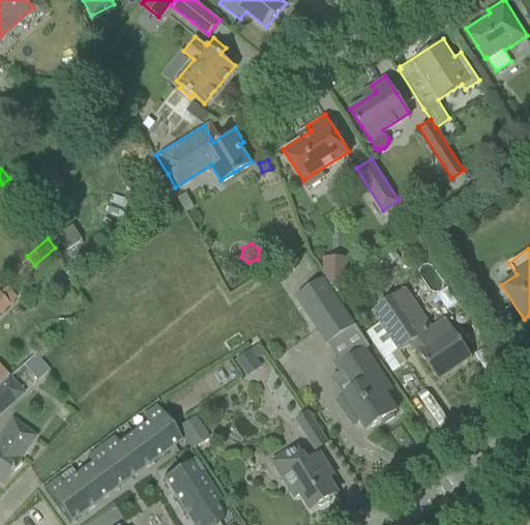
[(296,294),(326,340),(353,322),(323,276),(296,294)]
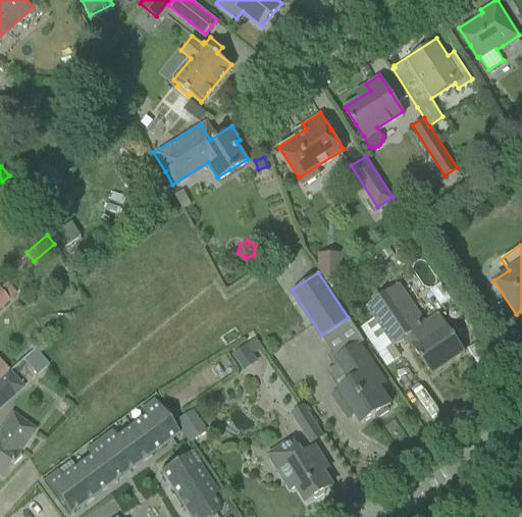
[(332,274),(325,278),(331,288),(337,282),(332,274)]
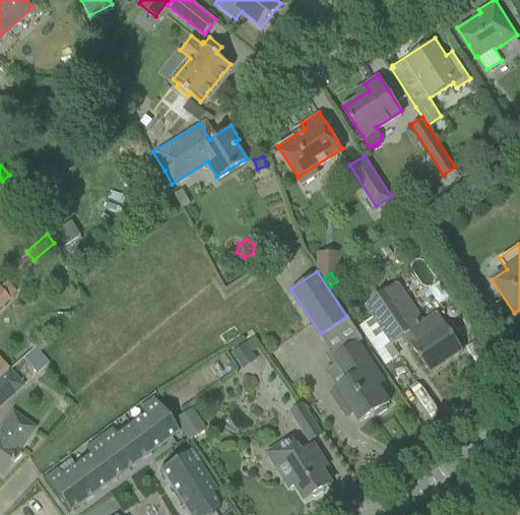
[(462,347),(437,310),(424,319),(397,280),(365,303),(380,325),(392,342),(404,333),(430,370),(462,347)]
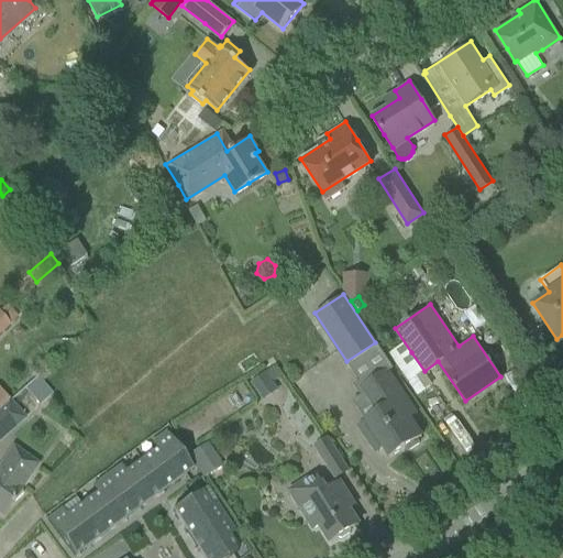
[(0,329),(10,320),(0,308),(0,329)]
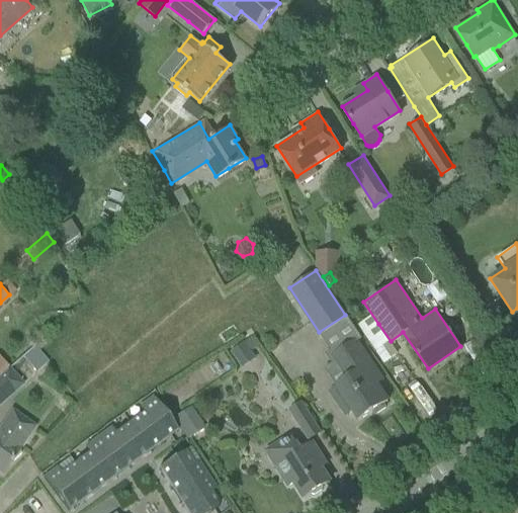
[(445,305),(444,310),(447,314),(452,314),(456,311),(457,306),(454,303),(449,302),(445,305)]
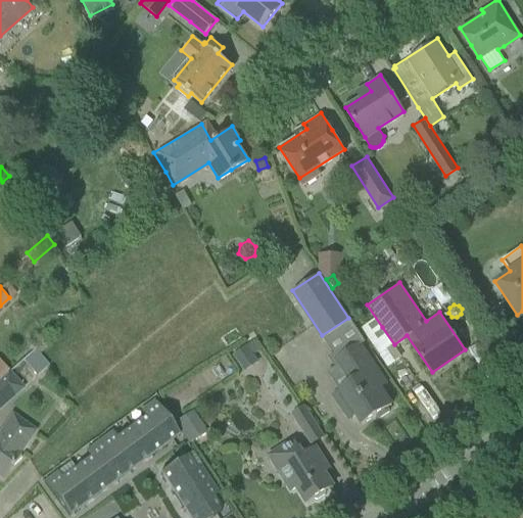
[(379,384),(385,380),(360,342),(337,358),(351,380),(333,392),(348,416),(354,412),(362,422),(375,413),(377,417),(389,409),(387,406),(391,403),(379,384)]
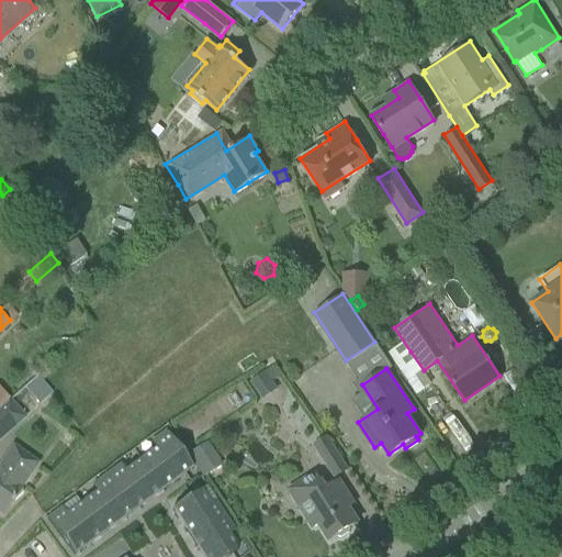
[(0,404),(0,429),(21,411),(10,397),(0,404)]
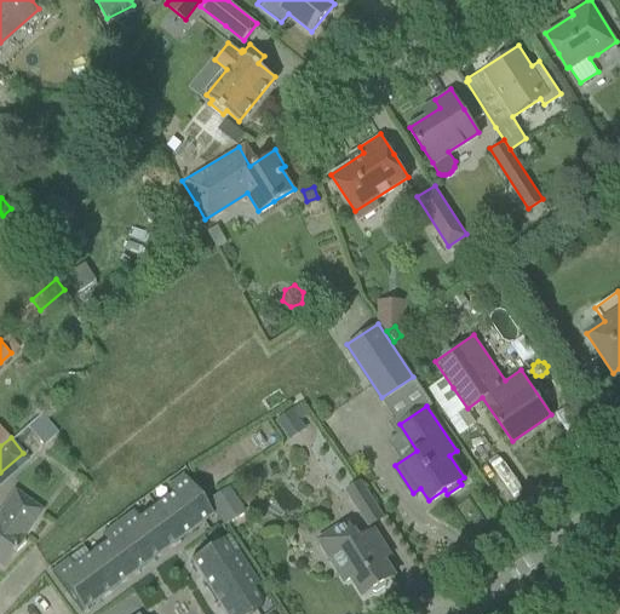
[(212,512),(182,471),(166,483),(172,491),(154,504),(178,537),(212,512)]
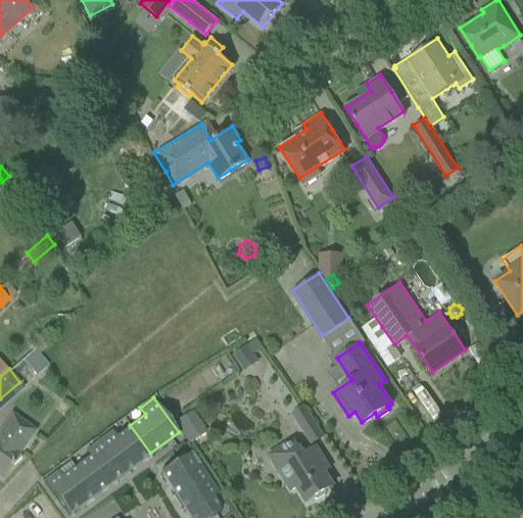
[(292,413),(311,442),(323,434),(304,406),(292,413)]
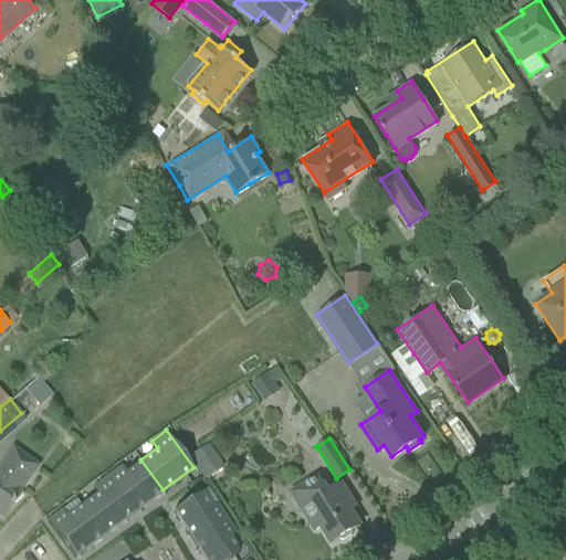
[(207,444),(189,456),(203,477),(221,466),(207,444)]
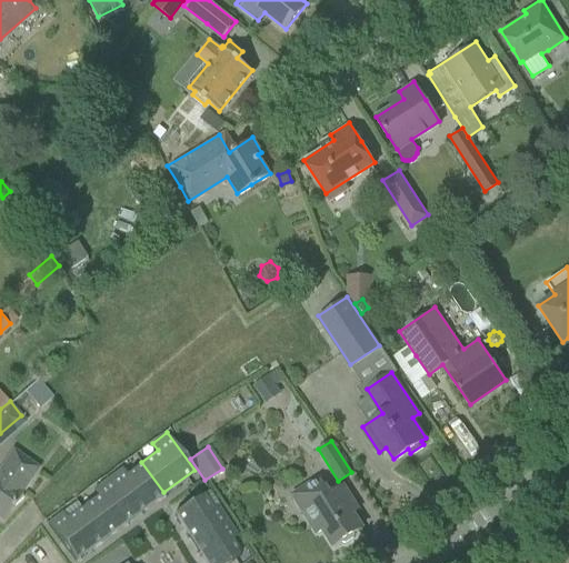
[(20,492),(21,490),(20,490),(38,465),(13,449),(0,468),(0,514),(2,516),(11,504),(12,505),(15,503),(23,494),(20,492)]
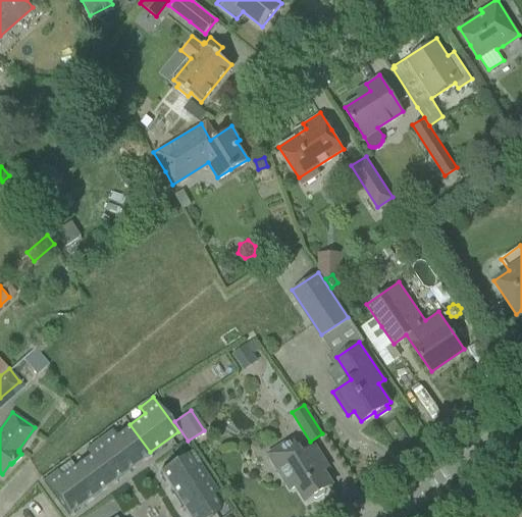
[(150,452),(129,424),(115,434),(111,428),(99,437),(123,471),(150,452)]
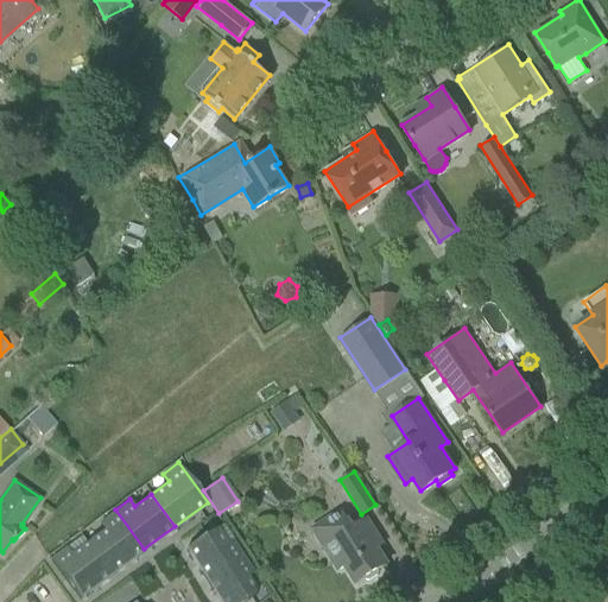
[(372,540),(378,537),(365,517),(353,524),(340,506),(311,525),(339,568),(344,564),(356,582),(365,577),(368,578),(378,572),(378,568),(386,563),(372,540)]
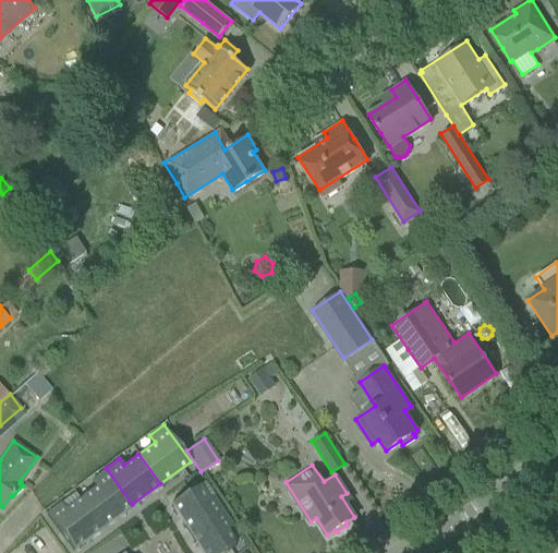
[(132,504),(106,468),(91,479),(96,485),(82,495),(104,525),(132,504)]
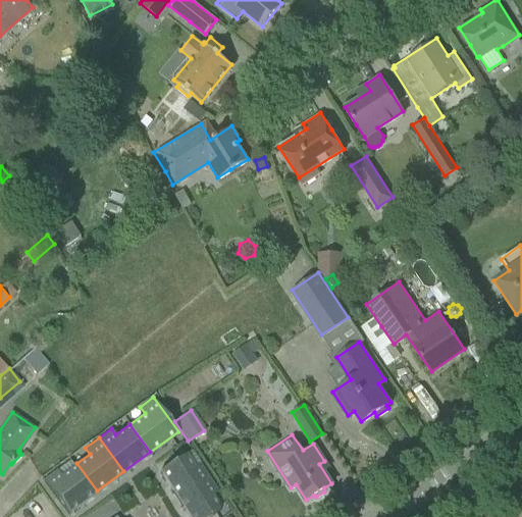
[(208,476),(199,463),(194,467),(185,453),(159,469),(176,497),(208,476)]
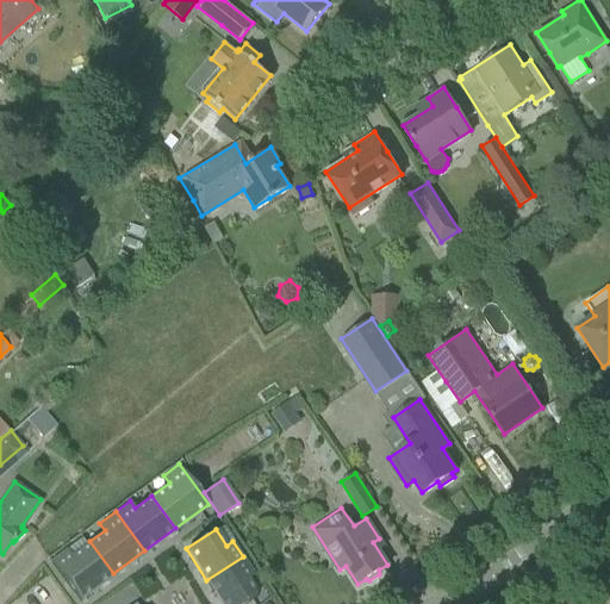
[(113,573),(89,541),(72,555),(66,547),(50,559),(79,598),(113,573)]
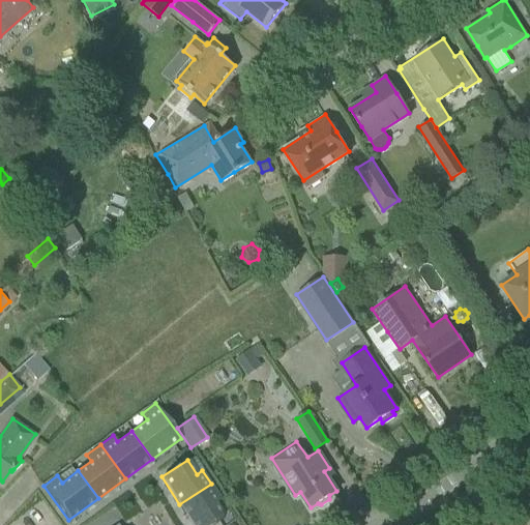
[(214,501),(221,498),(211,484),(179,504),(193,524),(208,524),(224,516),(214,501)]
